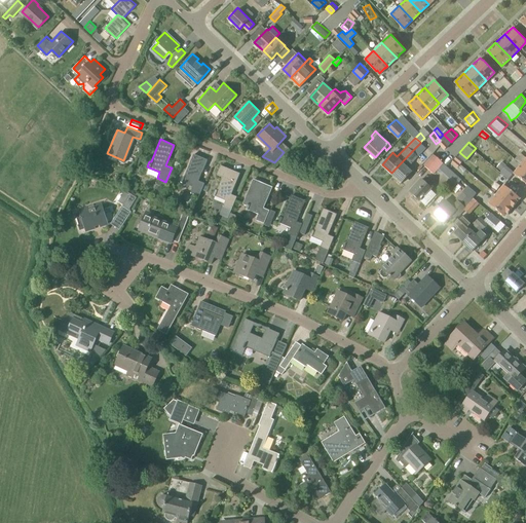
[(411,162),(418,155),(417,154),(425,147),(420,143),(413,150),(391,173),(401,182),(412,171),(407,165),(411,162)]
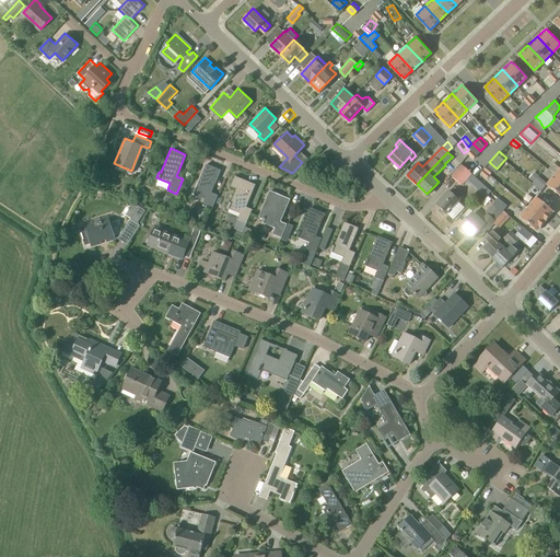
[(211,190),(220,169),(206,163),(196,187),(195,186),(191,193),(206,198),(202,205),(211,208),(218,193),(211,190)]
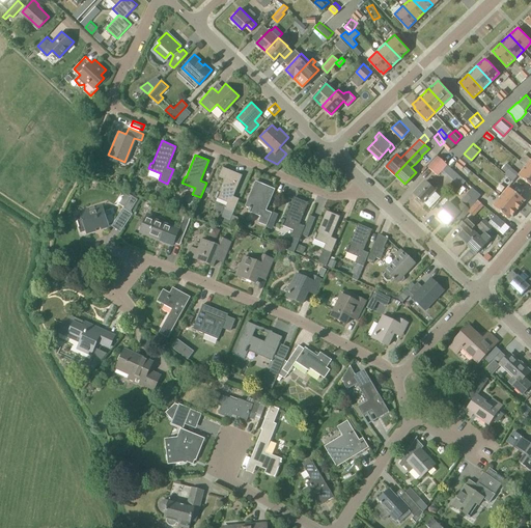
[(458,174),(446,163),(437,155),(428,165),(438,173),(441,168),(454,181),(458,174)]
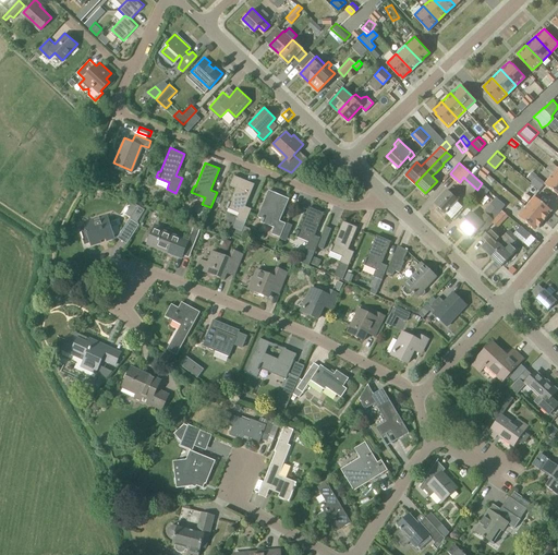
[(481,168),(487,173),(490,169),(484,164),(481,168)]
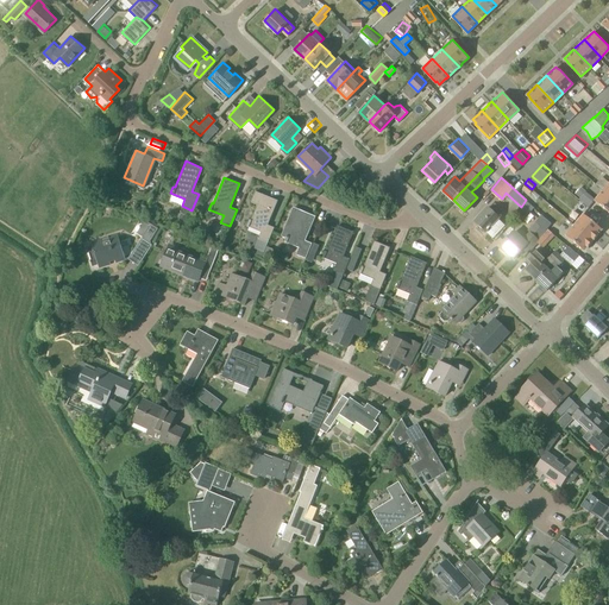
[(532,189),(525,183),(522,187),(528,193),(532,189)]
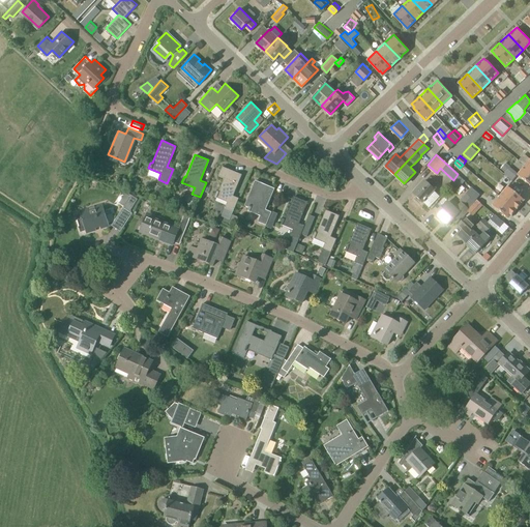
[(529,168),(525,164),(518,173),(529,183),(529,168)]
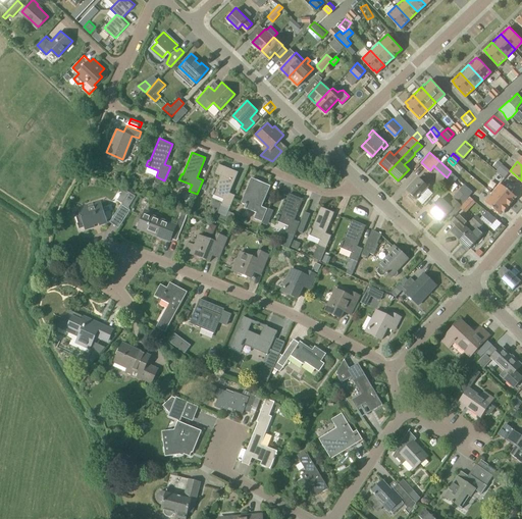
[(229,191),(238,171),(223,165),(218,163),(215,172),(220,174),(214,188),(213,188),(210,193),(223,198),(220,204),(221,204),(218,211),(226,214),(229,208),(228,207),(235,194),(229,191)]
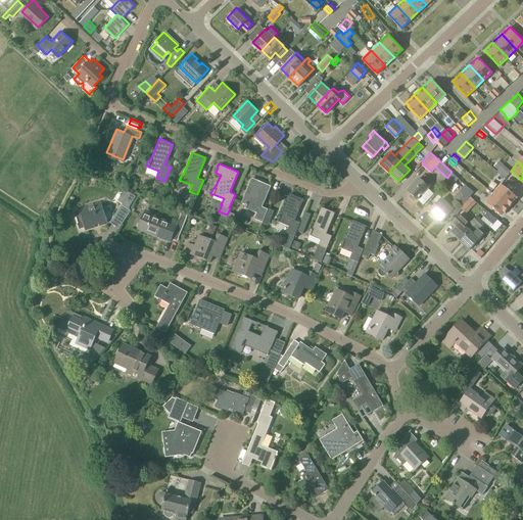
[(452,172),(447,178),(454,183),(458,178),(452,172)]
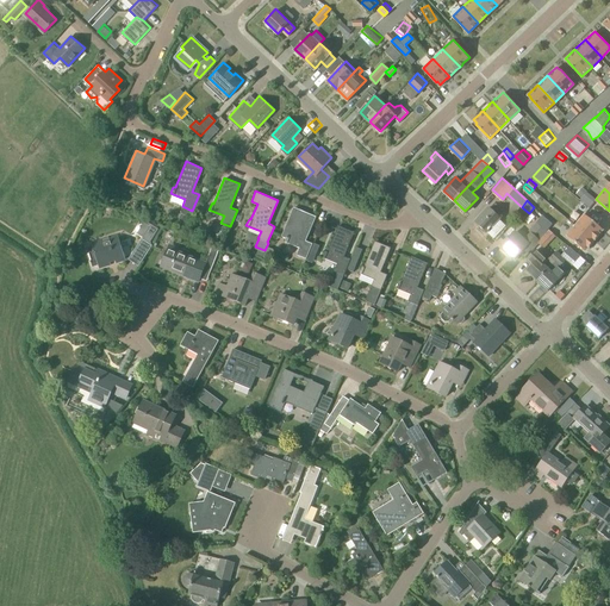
[(143,202),(138,211),(144,216),(150,207),(143,202)]
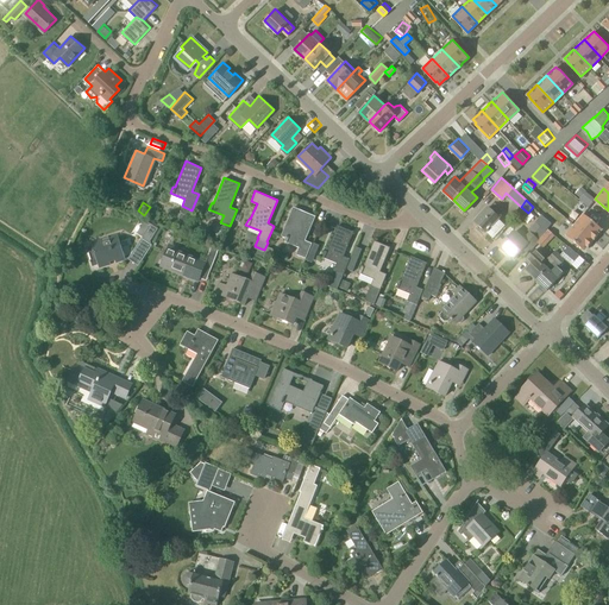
[(496,213),(500,208),(495,203),(490,208),(487,206),(475,220),(485,231),(498,216),(496,213)]
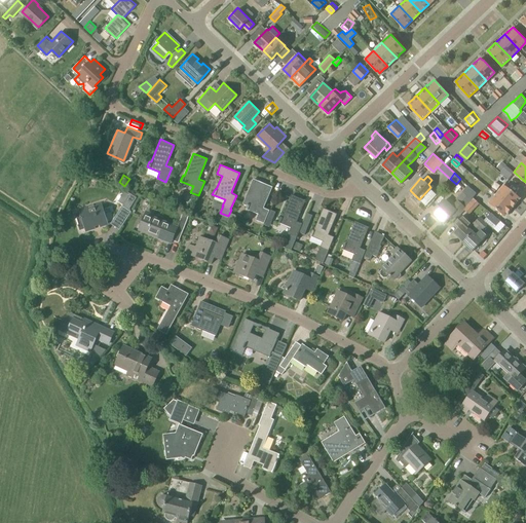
[(263,223),(269,209),(264,207),(272,186),(259,181),(253,178),(242,202),(247,204),(246,208),(258,213),(256,219),(263,223)]
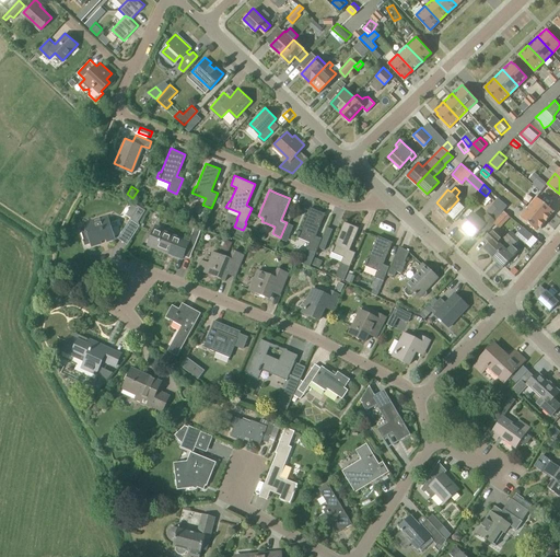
[(168,208),(173,197),(167,195),(163,205),(168,208)]
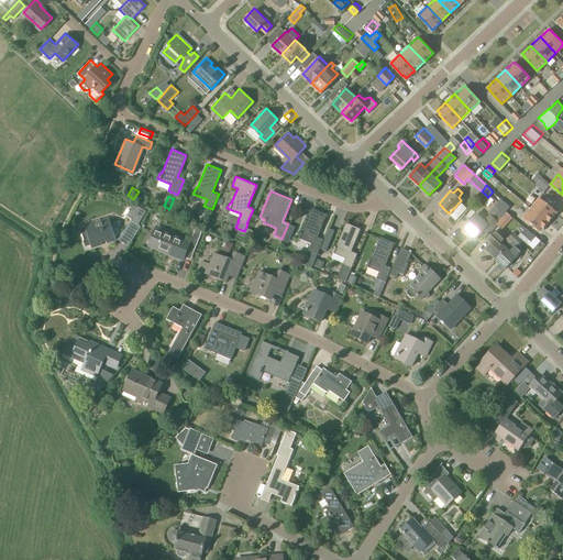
[(555,210),(539,197),(531,207),(549,221),(553,215),(552,213),(555,210)]
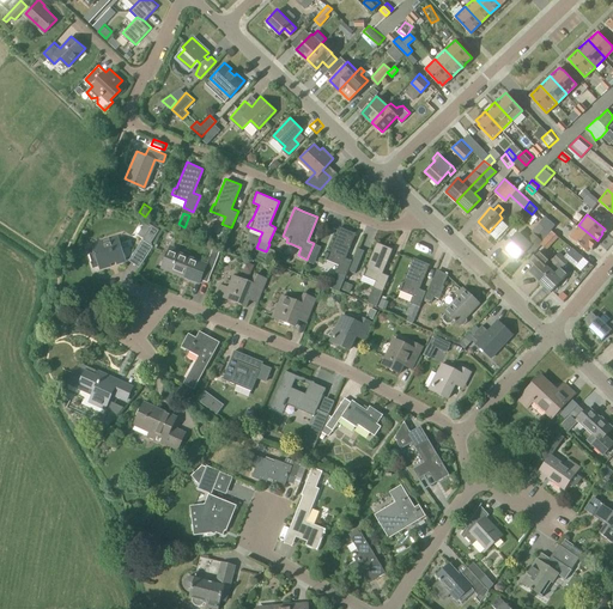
[(548,218),(542,225),(544,225),(550,230),(554,224),(548,218)]
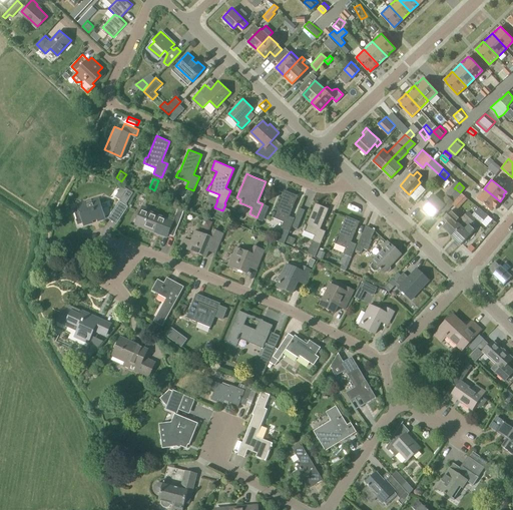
[(120,197),(107,216),(116,222),(128,204),(127,201),(133,191),(127,187),(126,188),(121,185),(115,194),(120,197)]
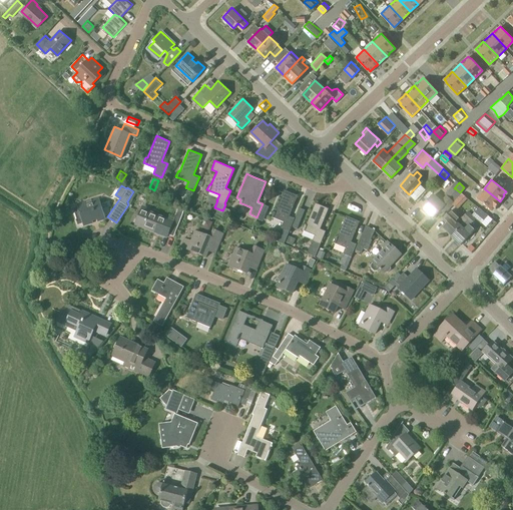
[(500,201),(484,188),(476,197),(491,209),(494,206),(495,206),(500,201)]
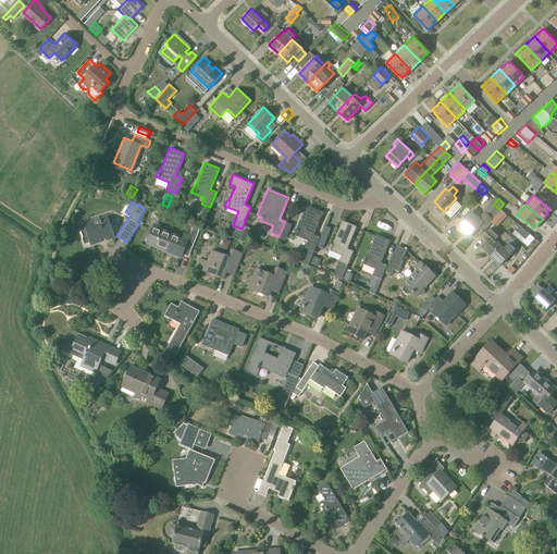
[(296,229),(294,234),(307,241),(305,246),(299,259),(308,263),(313,250),(319,235),(313,233),(322,211),(308,206),(298,230),(296,229)]
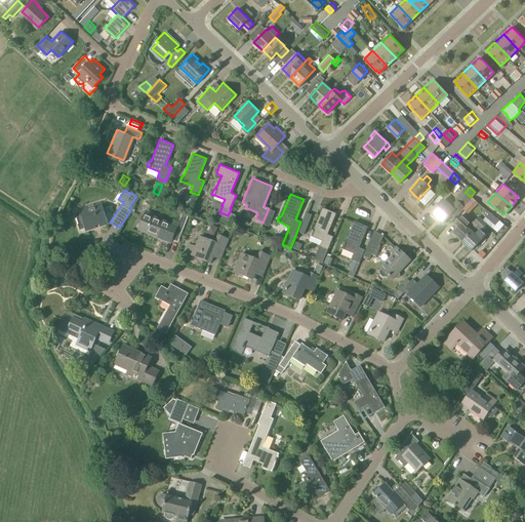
[(451,204),(444,197),(439,202),(432,210),(433,211),(432,213),(435,216),(437,215),(444,222),(451,214),(454,217),(465,205),(456,198),(451,204)]
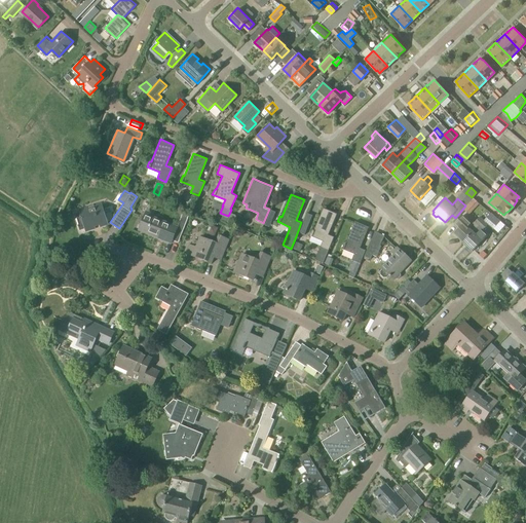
[(80,211),(74,212),(79,229),(85,227),(85,229),(95,226),(95,224),(100,222),(100,224),(108,222),(101,201),(101,200),(79,208),(79,209),(80,211)]
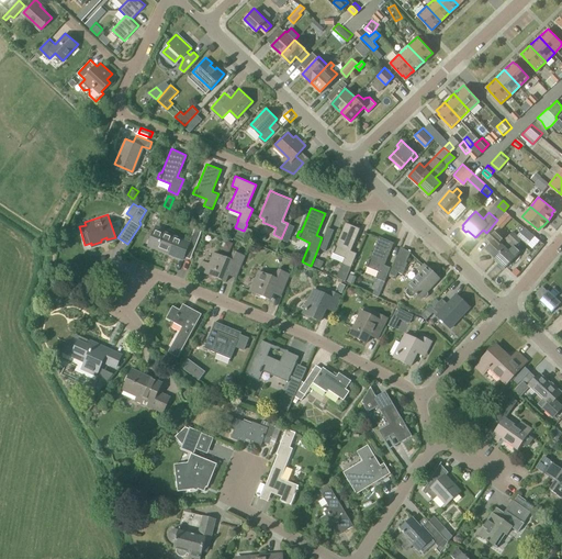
[(350,249),(360,227),(346,222),(335,246),(333,245),(330,250),(344,257),(341,263),(343,264),(337,276),(345,279),(356,252),(350,249)]
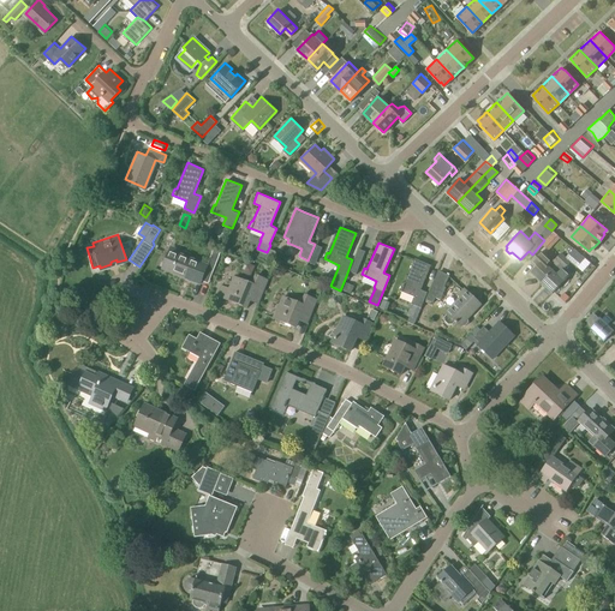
[(207,264),(179,253),(180,251),(171,247),(162,267),(163,267),(173,270),(172,271),(199,282),(206,268),(212,271),(219,253),(212,251),(207,264)]
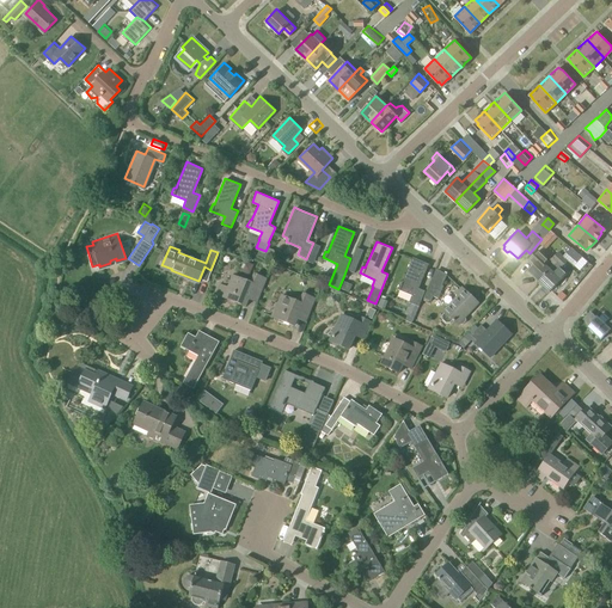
[(539,280),(563,253),(564,253),(558,249),(552,256),(551,255),(548,258),(538,249),(528,258),(533,264),(528,269),(539,280)]
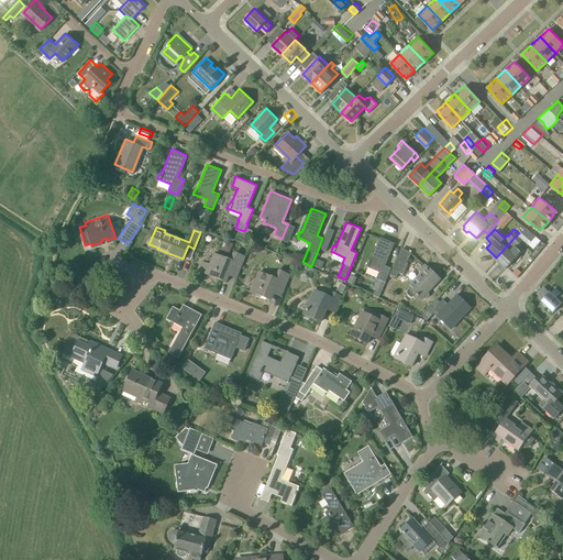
[(519,233),(518,233),(496,257),(506,266),(517,256),(522,251),(517,245),(518,244),(523,238),(519,233)]
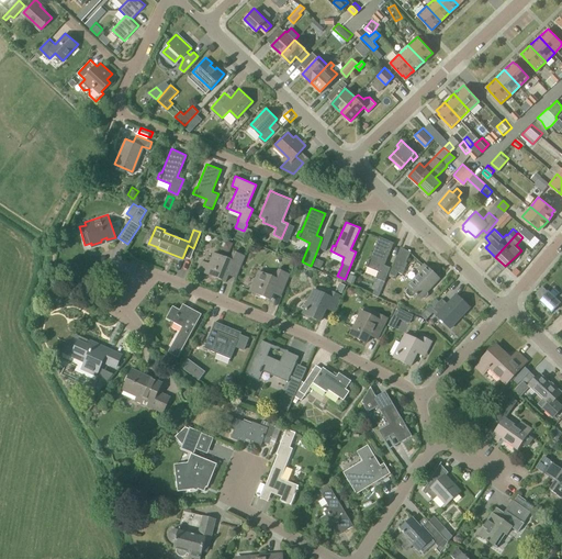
[(385,264),(394,242),(380,236),(369,260),(368,259),(366,265),(378,270),(375,277),(378,278),(373,288),(381,291),(385,281),(384,281),(389,271),(391,266),(385,264)]
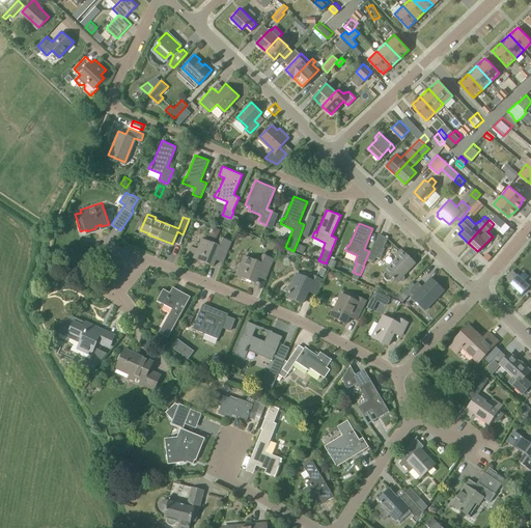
[(222,261),(230,241),(221,238),(218,245),(201,239),(198,248),(191,245),(188,255),(198,259),(199,261),(203,264),(205,262),(205,261),(213,265),(215,258),(222,261)]
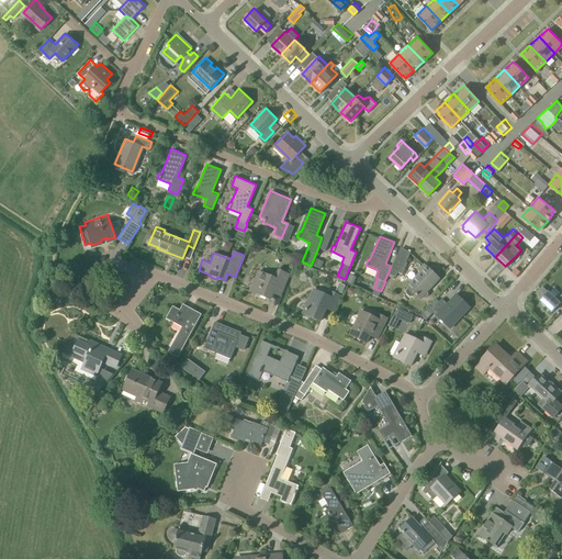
[(395,256),(391,266),(389,271),(395,276),(397,270),(402,272),(407,261),(395,256)]
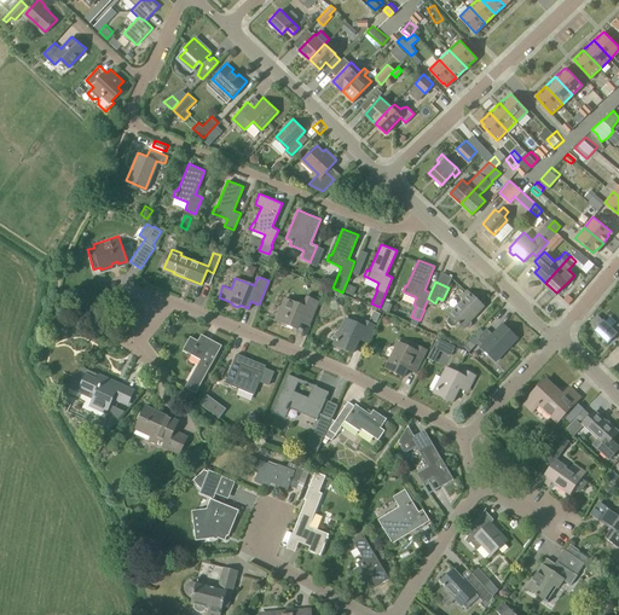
[(347,283),(345,290),(352,294),(356,286),(347,283)]
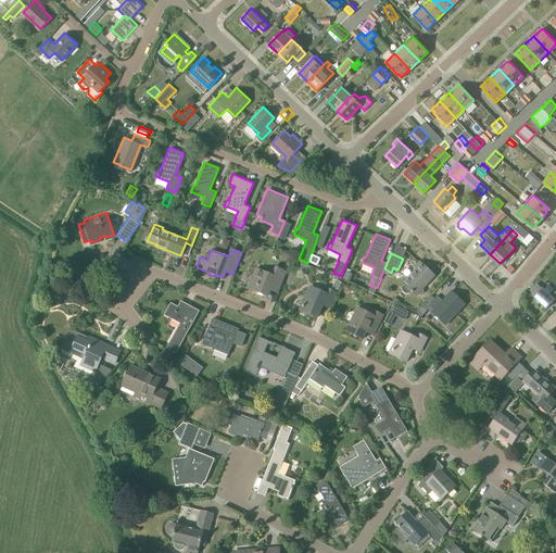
[(424,290),(424,288),(422,287),(434,274),(419,260),(414,265),(416,267),(403,281),(404,283),(402,285),(402,289),(405,292),(409,292),(412,290),(415,294),(417,292),(419,293),(421,293),(424,290)]
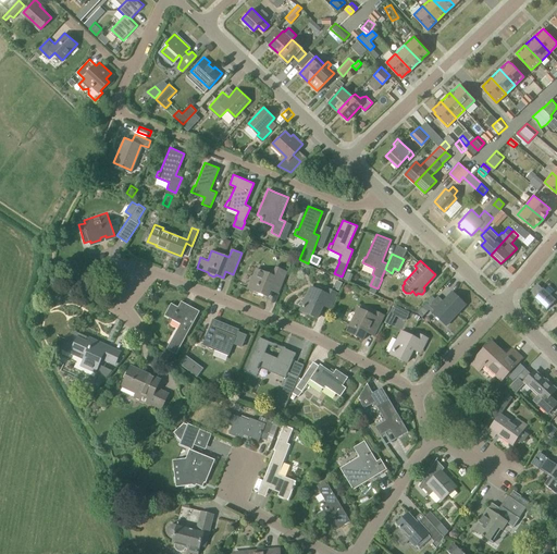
[(277,292),(285,271),(287,266),(277,262),(272,274),(255,268),(247,287),(268,296),(270,290),(277,292)]
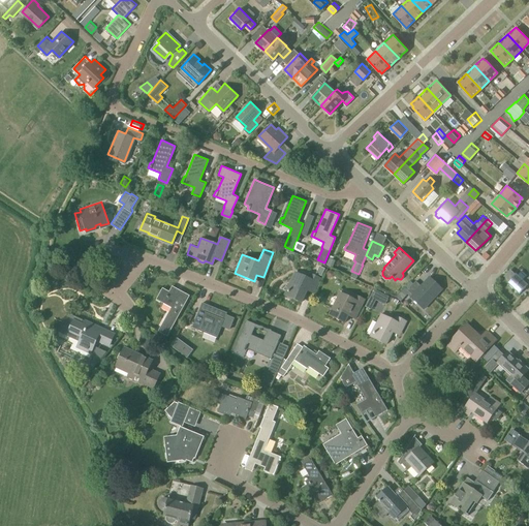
[(308,278),(294,272),(290,281),(292,282),(286,295),(300,301),(308,284),(314,287),(319,277),(310,273),(308,278)]
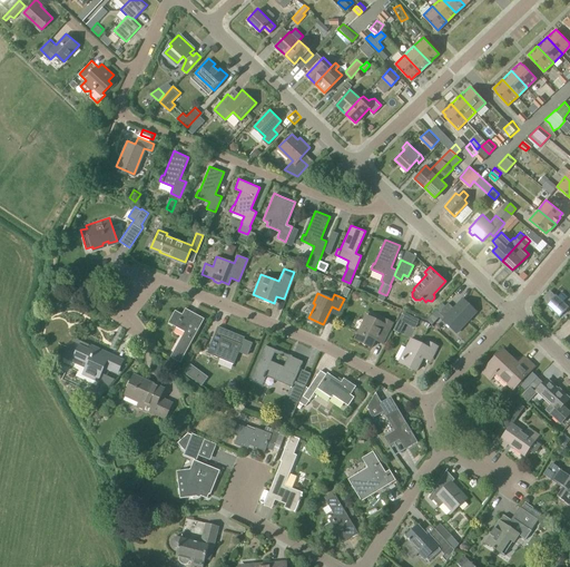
[(569,299),(564,302),(556,294),(548,303),(560,315),(569,306),(569,305),(569,304),(569,299)]
